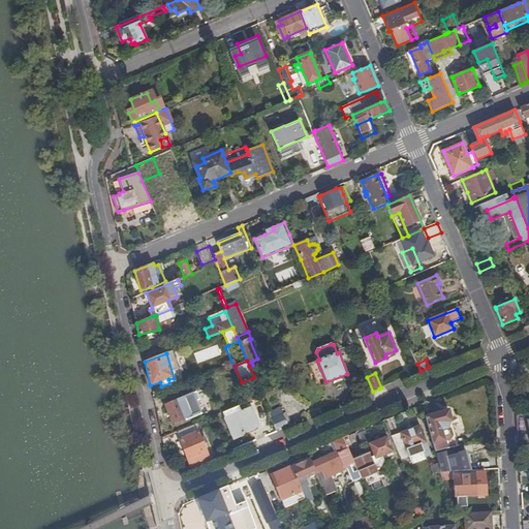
[(184,398),(165,405),(165,406),(166,406),(173,422),(173,423),(191,415),(184,398)]
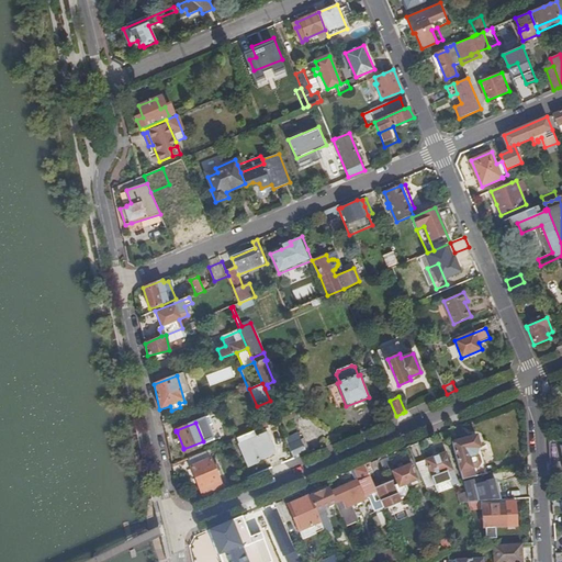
[(254,431),(237,438),(248,467),(258,462),(259,462),(267,459),(266,457),(273,453),(268,441),(271,440),(268,433),(256,437),(254,431)]
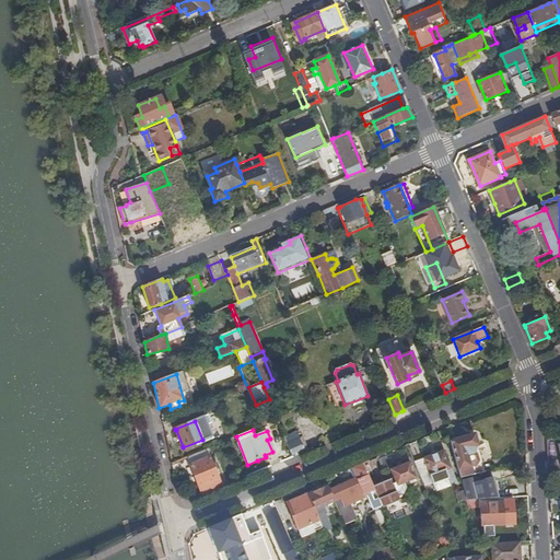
[(286,438),(288,443),(300,438),(298,433),(286,438)]
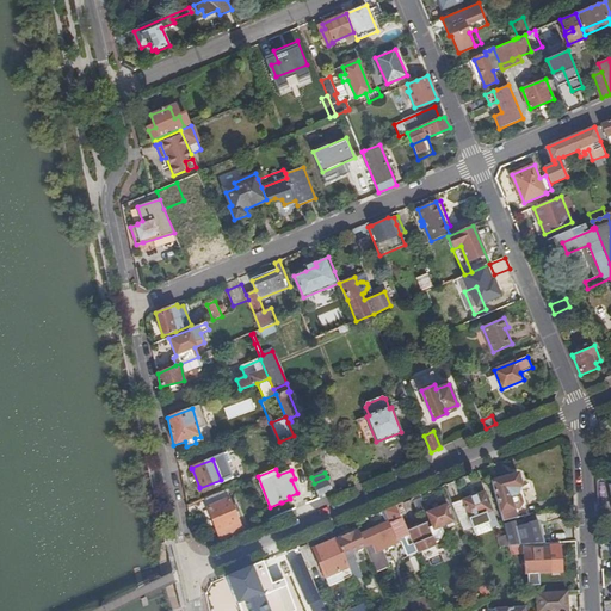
[(518,474),(491,481),(503,520),(512,517),(518,516),(516,506),(519,506),(522,503),(520,495),(517,494),(518,491),(517,487),(520,486),(518,474)]
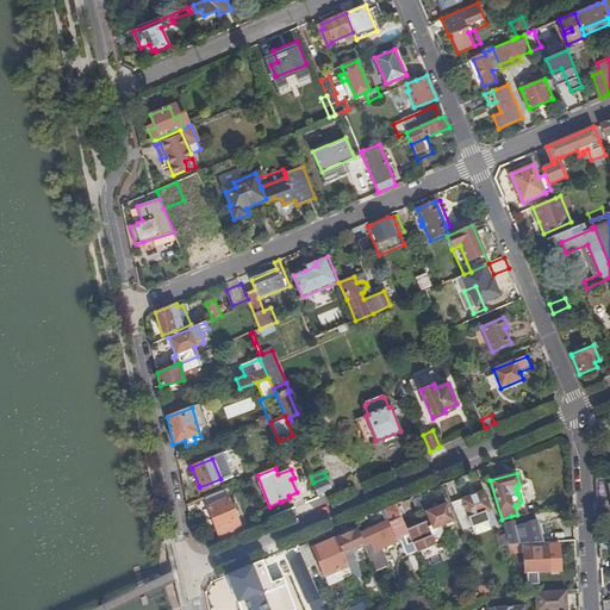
[(327,477),(313,483),(321,498),(328,495),(334,492),(331,487),(334,486),(330,478),(328,479),(327,477)]
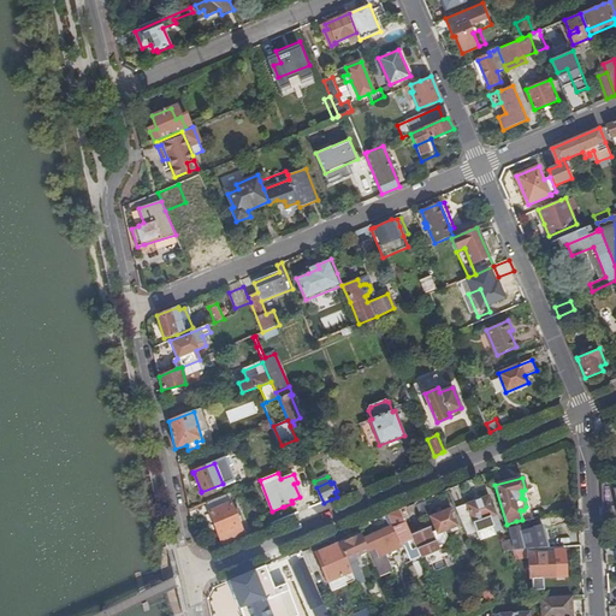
[(206,503),(209,513),(232,503),(229,493),(206,503)]
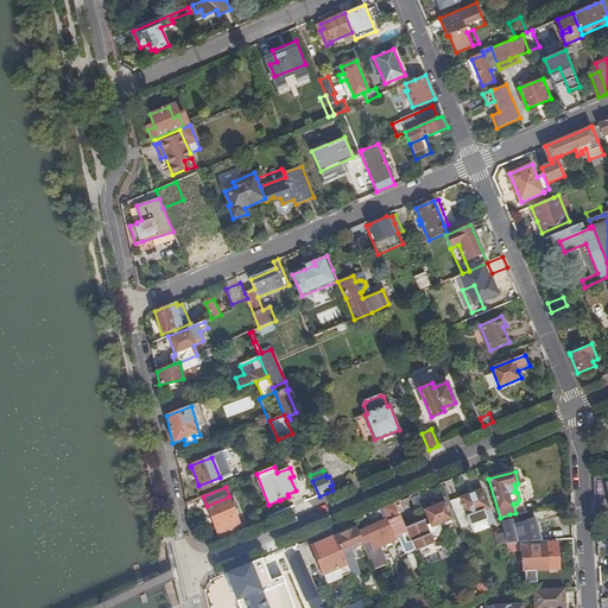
[(482,488),(449,500),(455,514),(464,511),(469,524),(486,517),(485,513),(491,511),(482,488)]
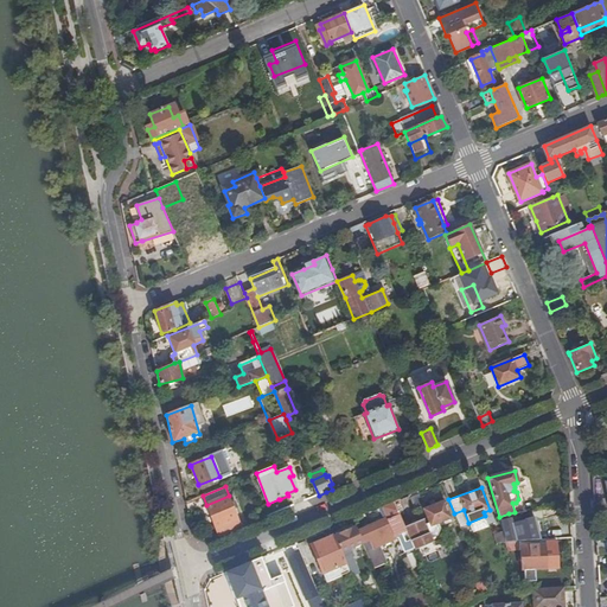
[(411,493),(409,494),(414,506),(415,509),(421,506),(422,505),(421,503),(422,503),(417,491),(411,493)]
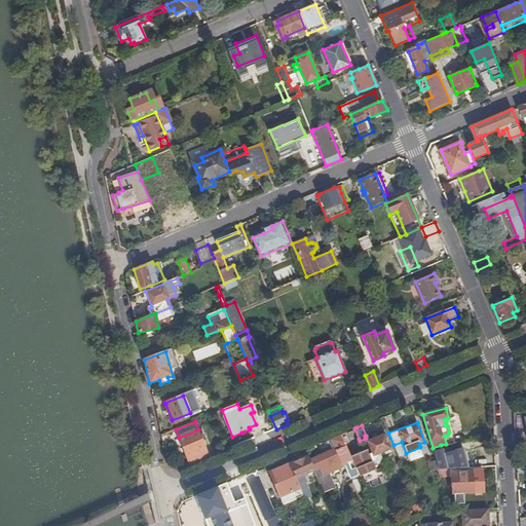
[(187,457),(191,465),(210,457),(207,449),(207,448),(207,447),(205,448),(198,430),(199,429),(199,428),(198,429),(179,438),(179,439),(180,438),(187,455),(186,456),(187,457)]
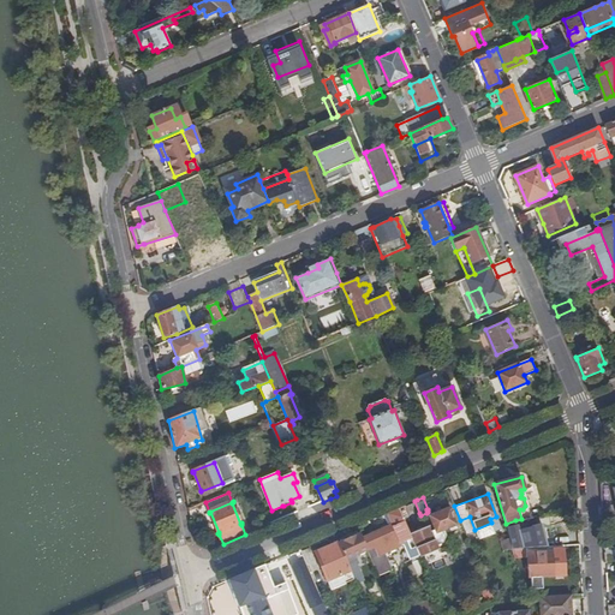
[(419,556),(427,553),(439,548),(436,542),(442,539),(443,538),(445,536),(445,533),(442,529),(449,526),(455,524),(449,506),(436,511),(429,514),(430,520),(434,530),(431,531),(429,524),(408,532),(415,547),(419,556)]
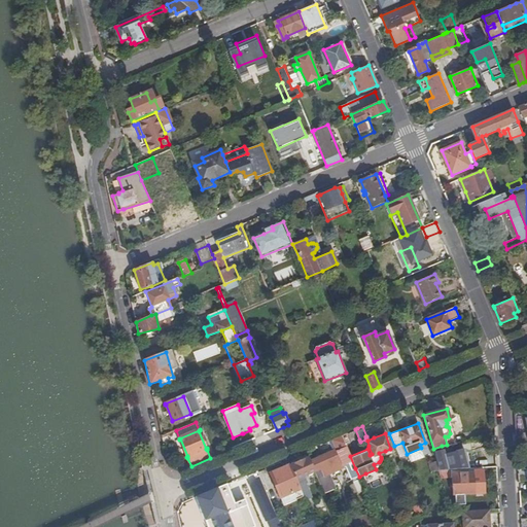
[(318,479),(320,485),(327,482),(324,476),(338,469),(338,468),(344,466),(343,465),(346,464),(349,471),(355,468),(350,456),(349,454),(341,435),(328,441),(332,450),(310,460),(314,470),(318,479)]
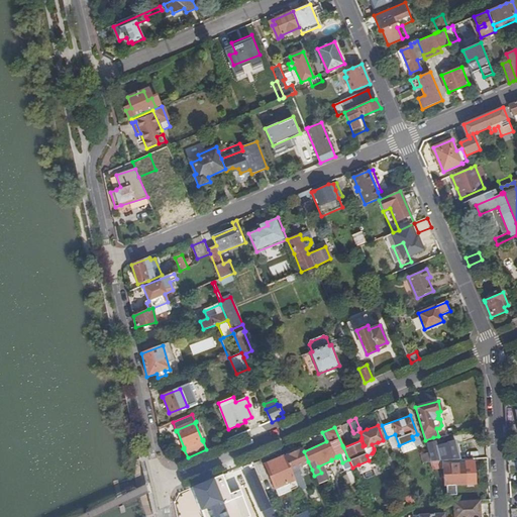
[(486,427),(477,428),(478,435),(486,434),(486,427)]
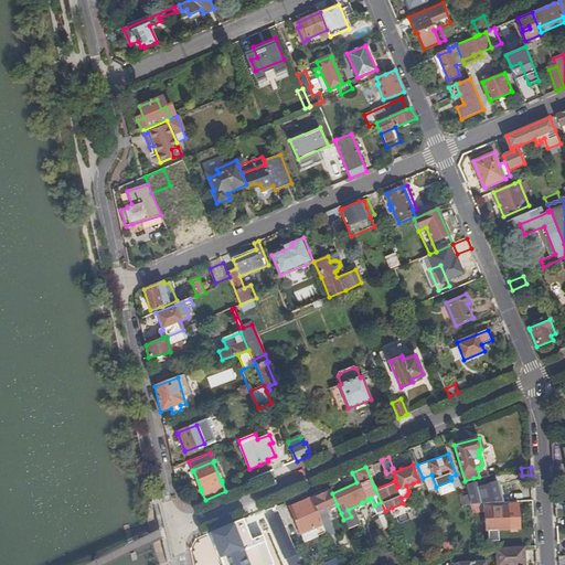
[(375,489),(394,481),(393,479),(374,487),(375,489)]
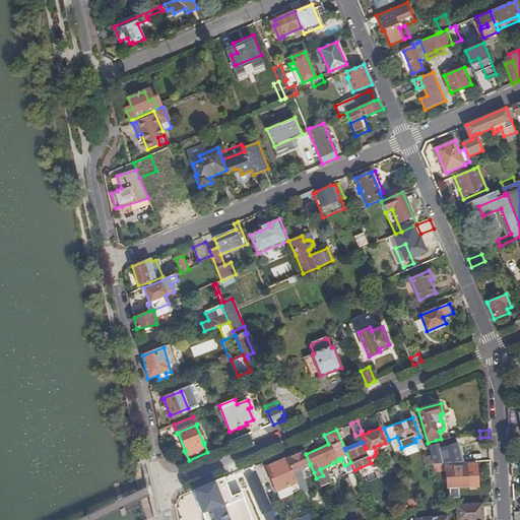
[(428,446),(431,455),(433,464),(442,463),(437,443),(428,446)]
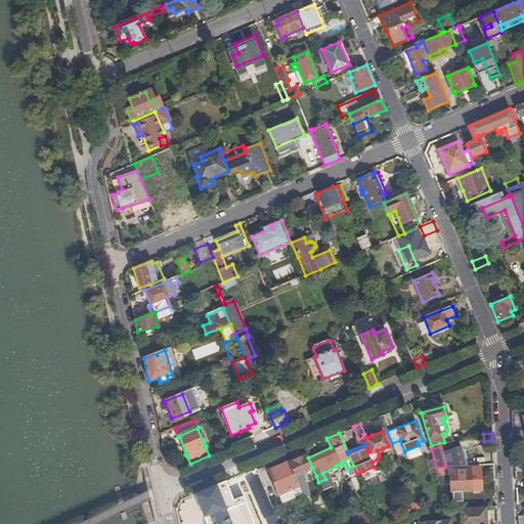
[(288,461),(295,476),(312,468),(308,457),(306,453),(288,461)]
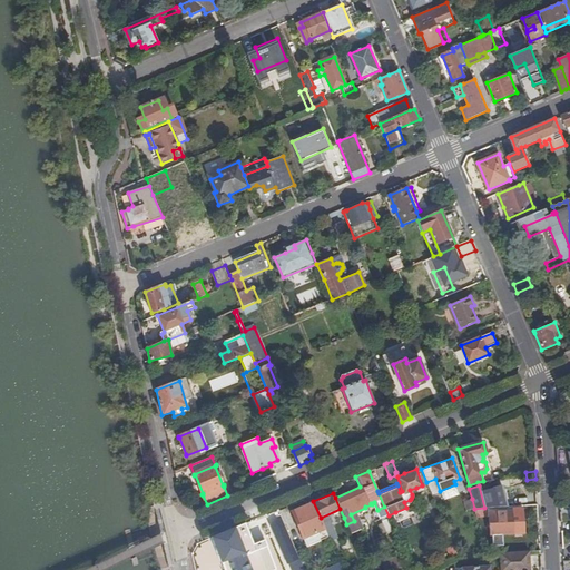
[(311,495),(290,504),(306,544),(328,536),(323,524),(321,518),(313,501),(311,495)]
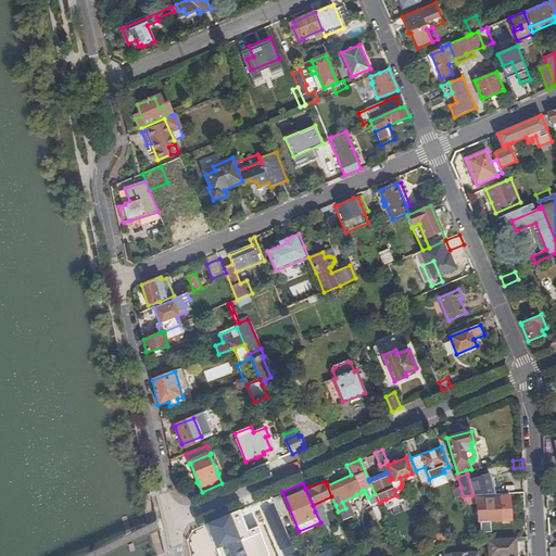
[(463,496),(460,487),(453,489),(456,497),(463,496)]
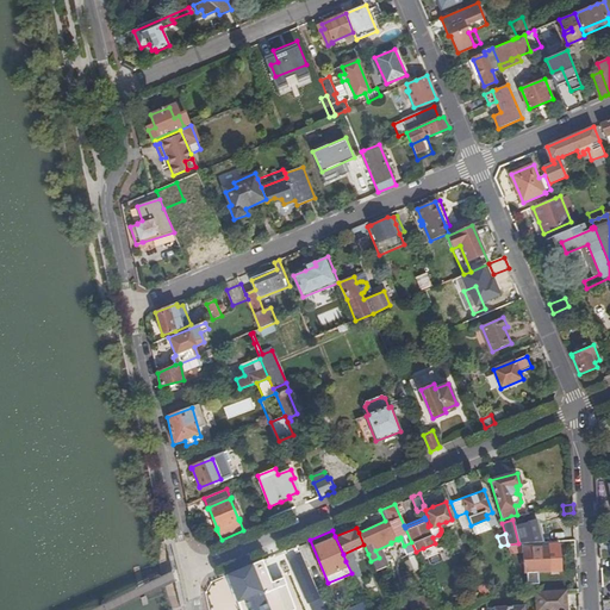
[(609,537),(598,539),(599,559),(609,559),(608,543),(609,542),(609,537)]
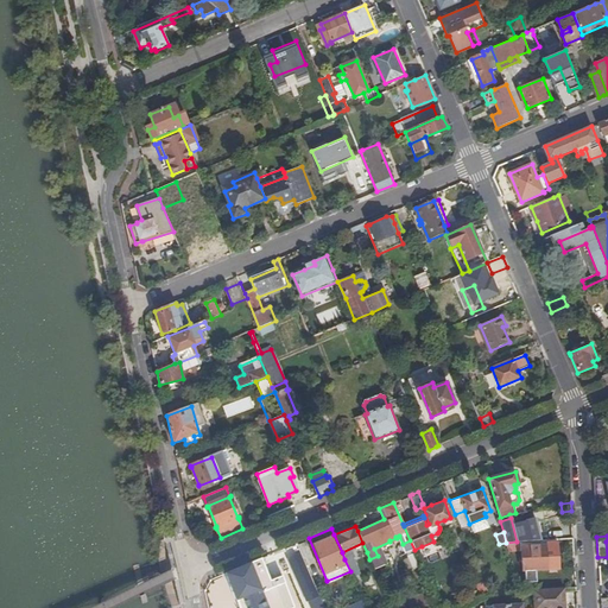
[(546,545),(521,546),(523,570),(548,569),(546,545)]
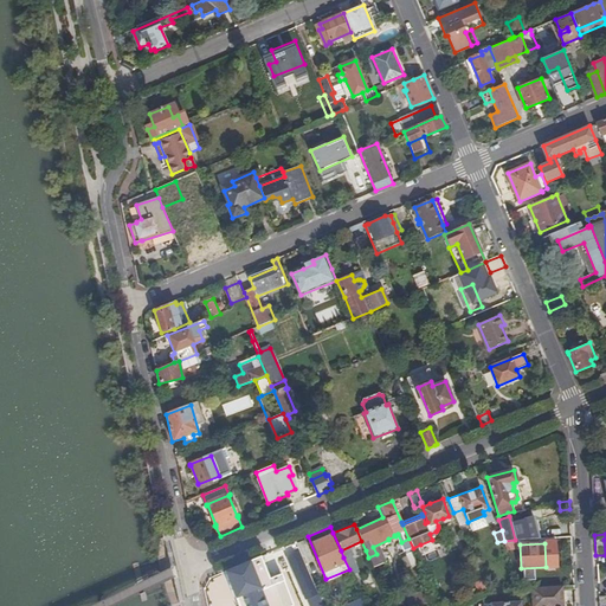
[(307,599),(318,594),(315,586),(314,584),(300,549),(287,555),(302,591),(303,590),(307,599)]
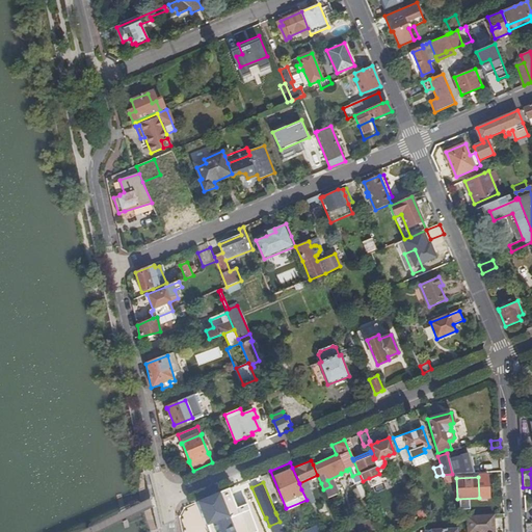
[(369,495),(364,484),(356,487),(362,498),(369,495)]
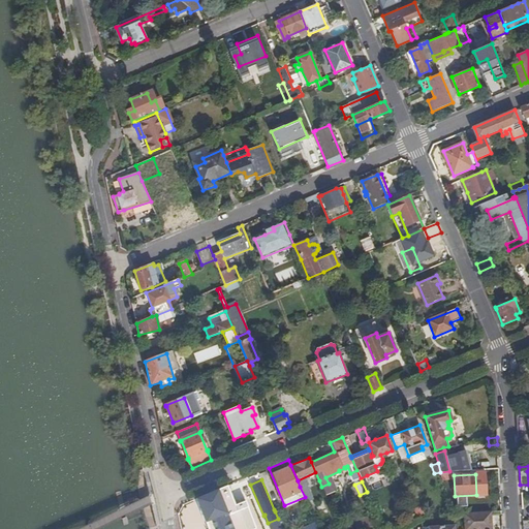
[(305,497),(306,500),(312,498),(306,484),(300,487),(305,497)]
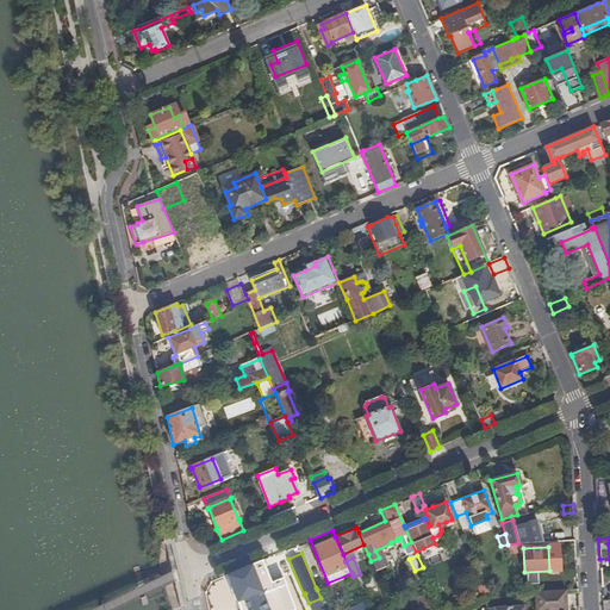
[(240,609),(291,609),(293,609),(280,579),(272,583),(262,560),(250,565),(226,574),(240,609)]
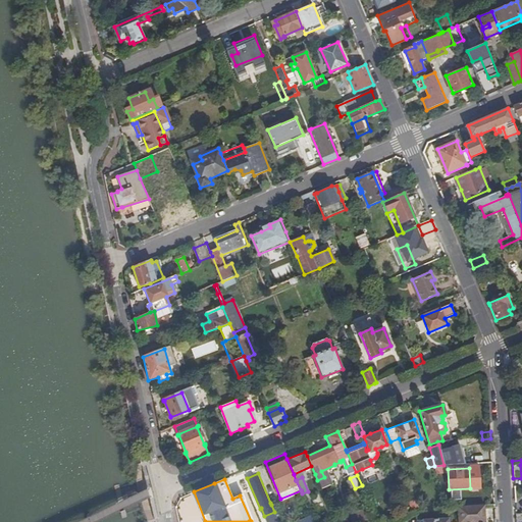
[(198,504),(181,510),(187,521),(203,514),(198,504)]
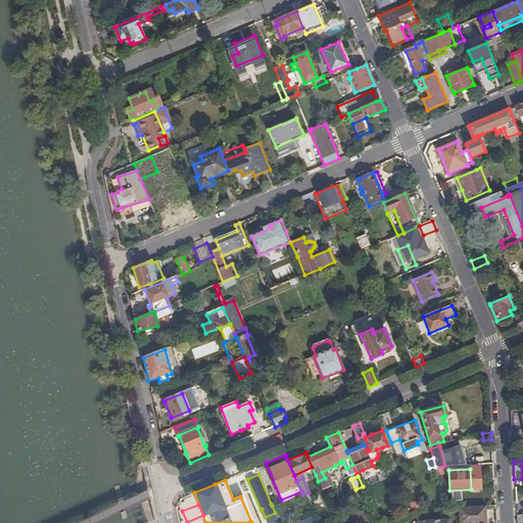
[(486,522),(485,505),(459,506),(459,522),(486,522)]
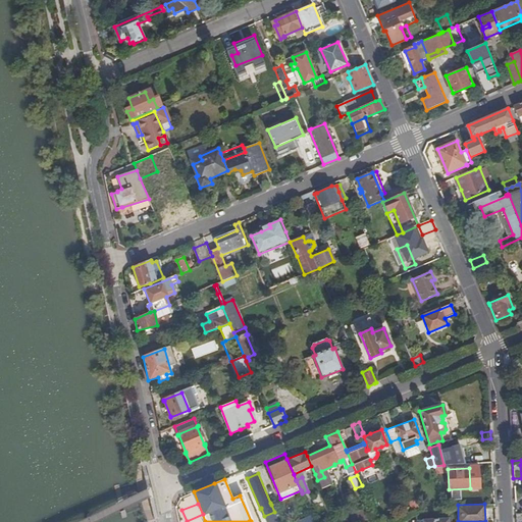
[(278,521),(274,512),(264,516),(266,521),(278,521)]
